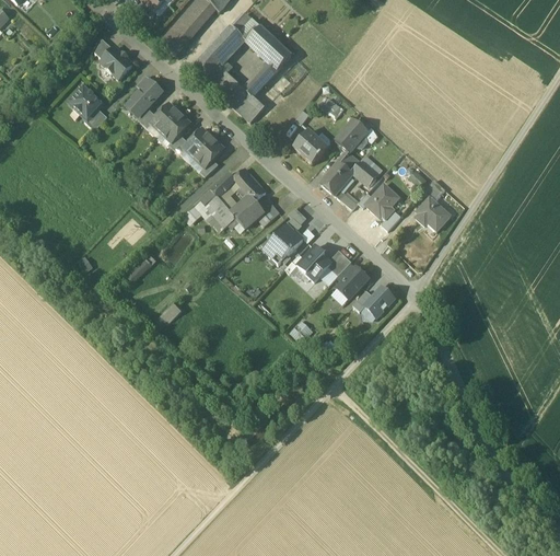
[(142,0),(144,2),(153,11),(154,10),(164,0),(142,0)]
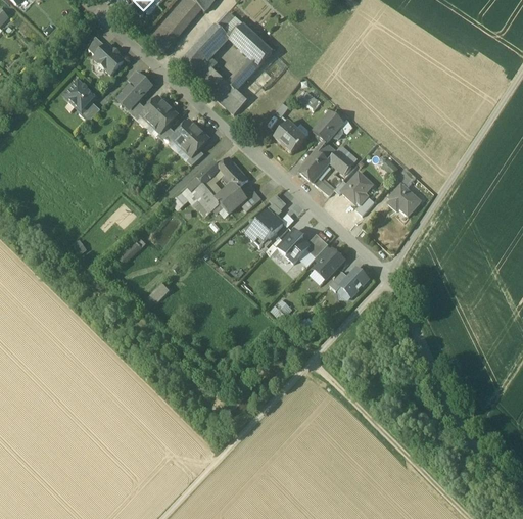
[(184,0),(150,39),(165,52),(202,9),(192,0),(184,0)]
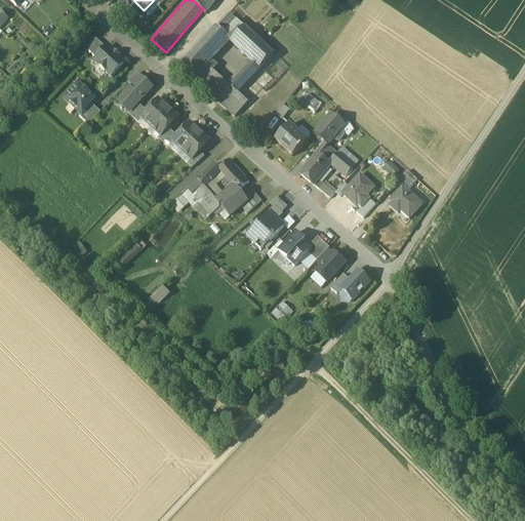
[(193,0),(203,9),(205,11),(215,0),(193,0)]
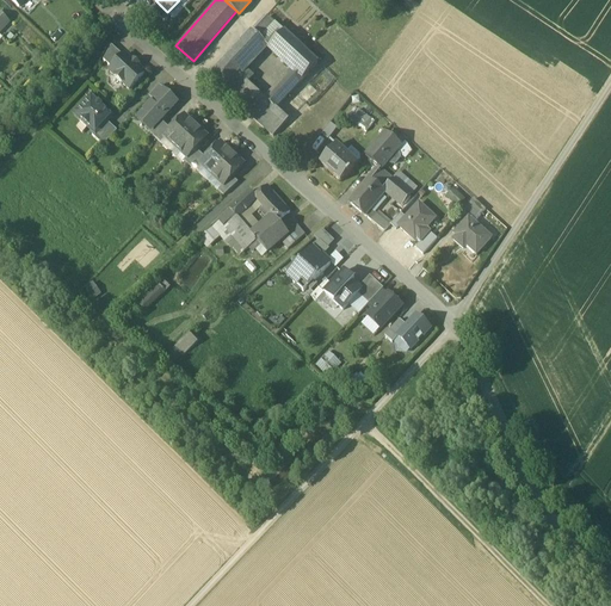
[(167,12),(158,2),(153,7),(165,18),(170,13),(168,11),(167,12)]
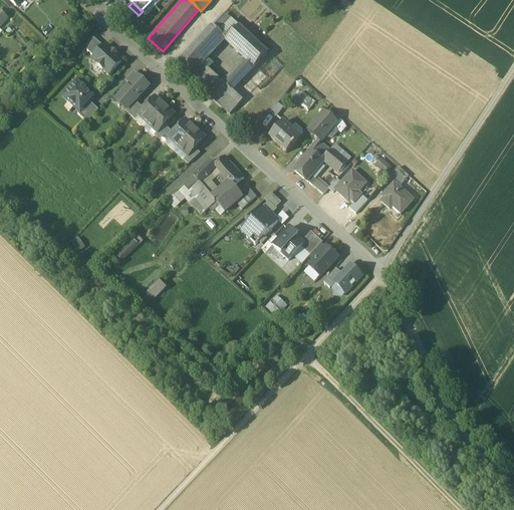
[(225,12),(213,25),(224,35),(227,38),(239,25),(225,12)]
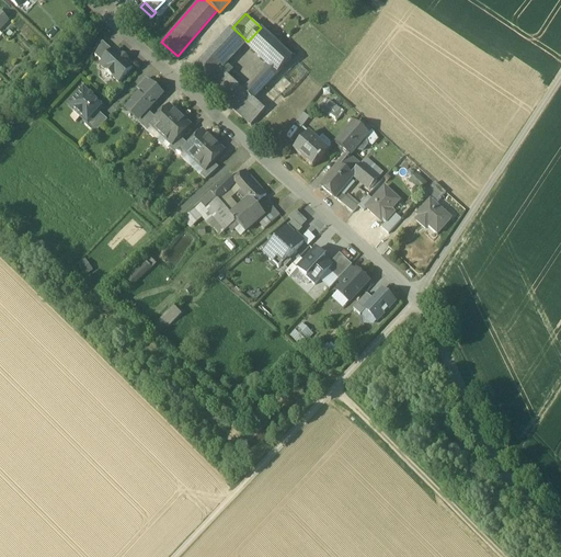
[(231,26),(205,55),(218,67),(244,38),(232,27),(231,26)]
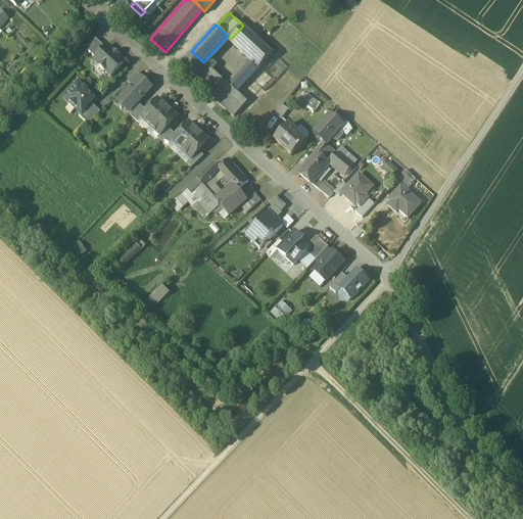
[(272,52),(243,26),(231,39),(230,39),(251,58),(258,66),(272,52)]
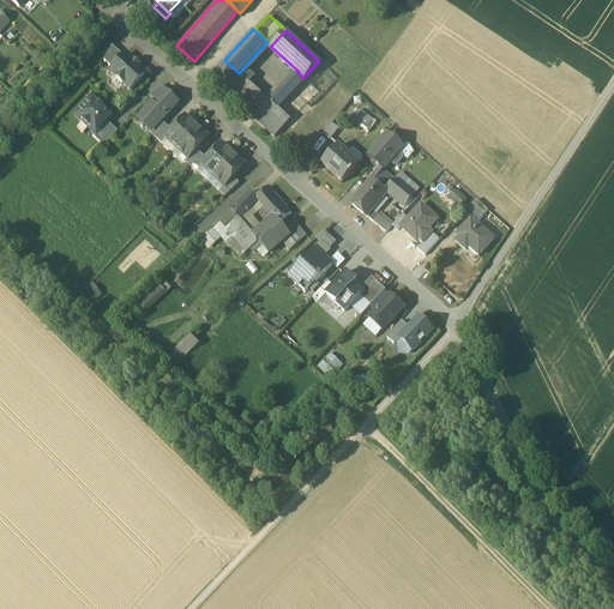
[(124,53),(112,42),(104,58),(113,65),(124,53)]
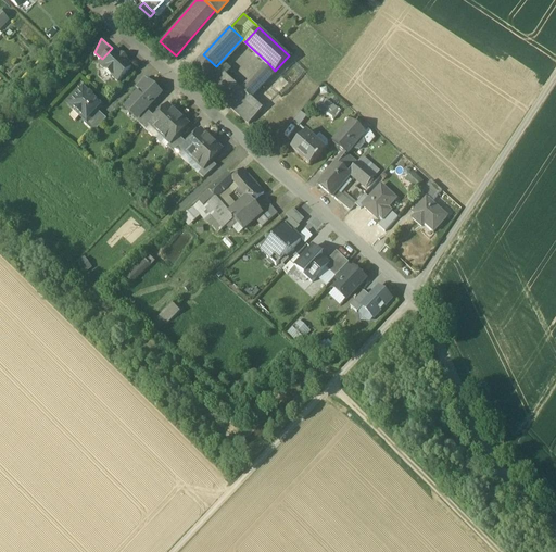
[(102,59),(100,62),(106,67),(108,66),(113,71),(111,73),(117,78),(131,63),(114,47),(112,48),(102,59)]
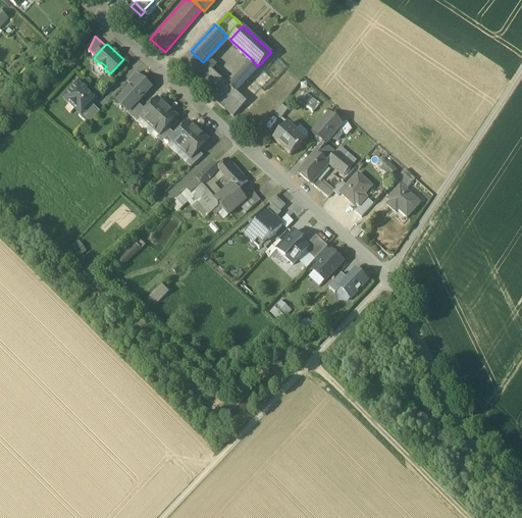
[(203,62),(191,51),(178,64),(233,113),(247,100),(236,90),(258,66),(251,58),(227,84),(203,62)]
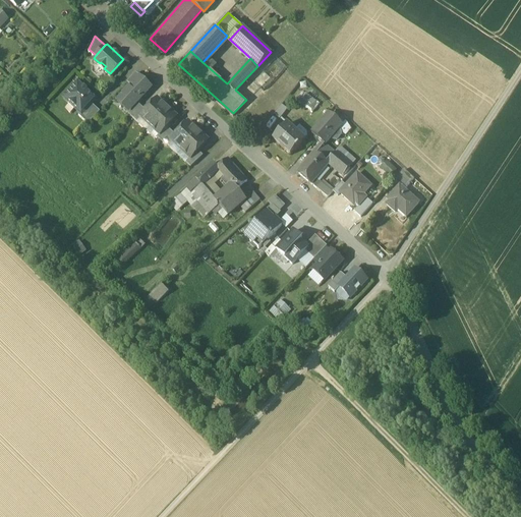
[(135,70),(127,79),(131,83),(139,74),(135,70)]
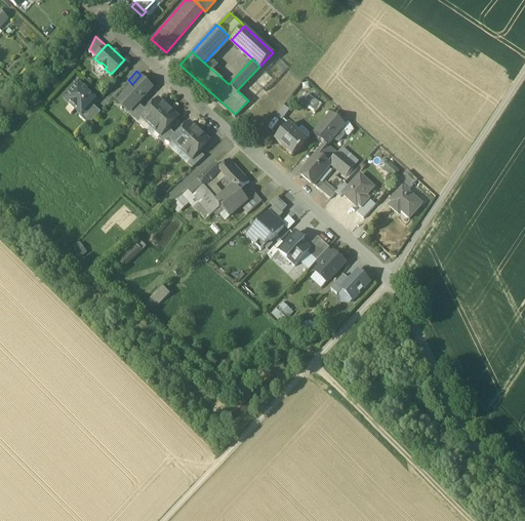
[(132,84),(120,97),(131,108),(138,101),(152,85),(148,81),(147,83),(140,77),(142,76),(140,75),(132,84)]
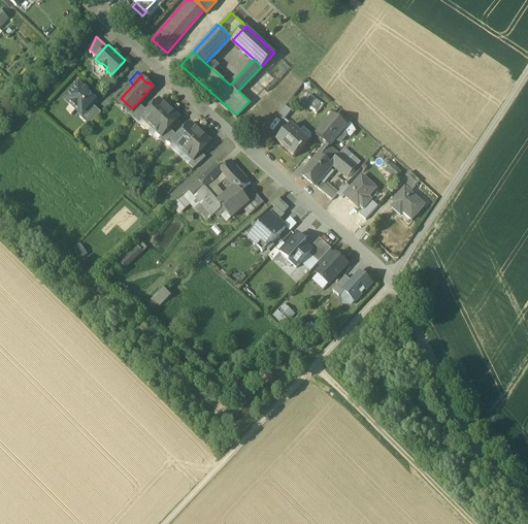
[(96,97),(79,82),(65,96),(81,111),(83,112),(92,102),(96,97)]
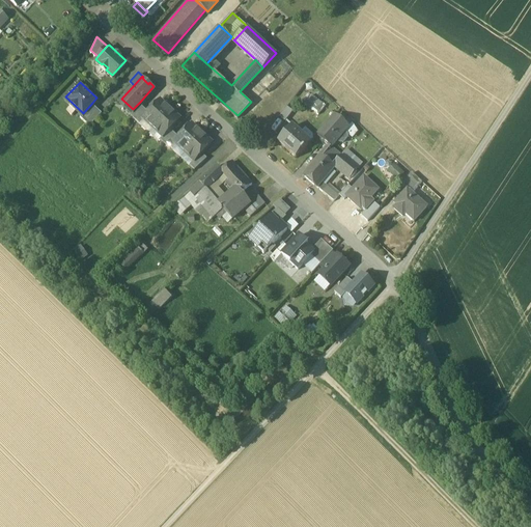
[(326,103),(311,92),(304,102),(318,112),(326,103)]
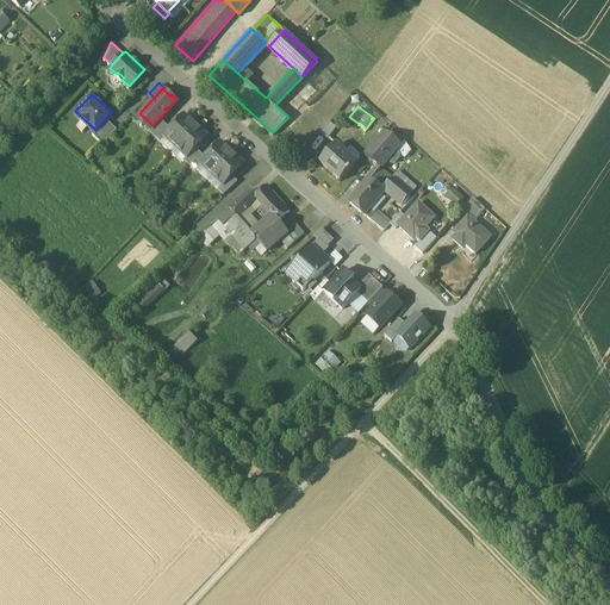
[(170,126),(165,133),(165,135),(160,139),(170,149),(195,123),(185,112),(170,126)]
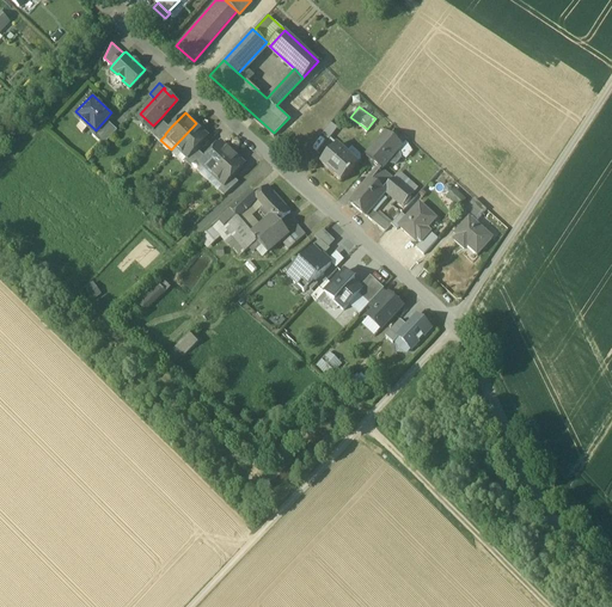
[(161,117),(153,126),(150,129),(154,134),(166,122),(161,117)]
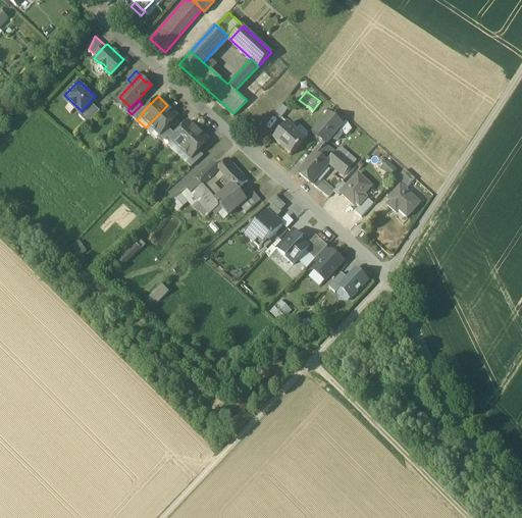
[(91,101),(82,111),(81,110),(79,112),(88,121),(100,109),(91,101)]
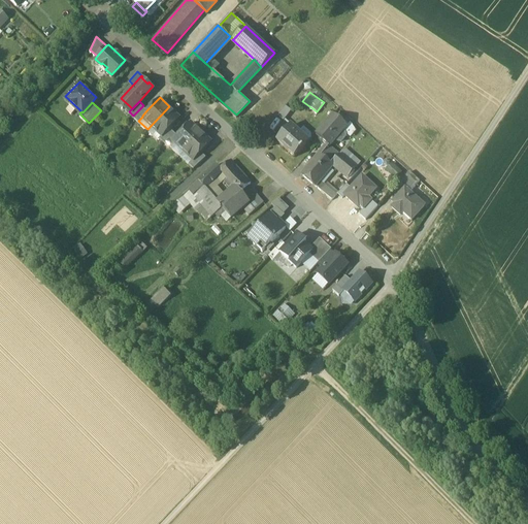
[(286,103),(278,113),(285,118),(292,108),(286,103)]
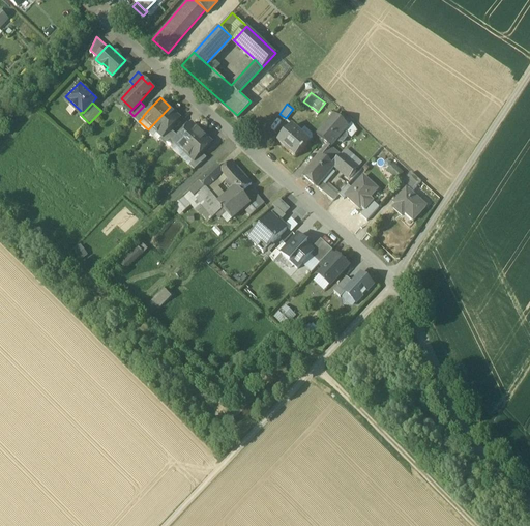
[(144,106),(134,116),(139,121),(143,117),(143,116),(148,110),(144,106)]
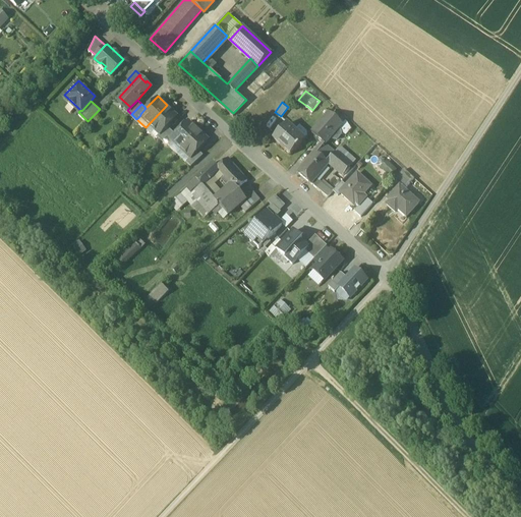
[(167,105),(146,127),(155,136),(157,134),(159,132),(160,132),(167,124),(177,114),(167,105)]
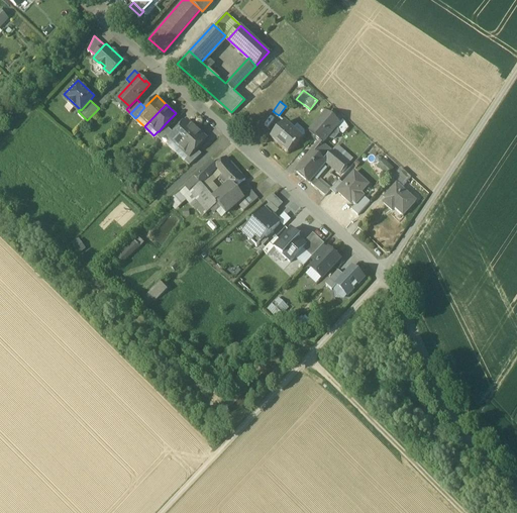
[(326,109),(309,129),(322,140),(339,120),(326,109)]
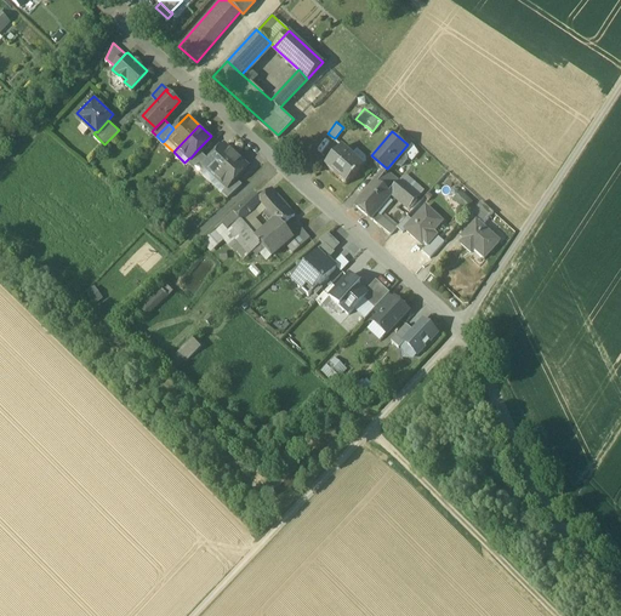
[(210,158),(204,164),(205,165),(200,170),(211,180),(215,175),(216,175),(237,153),(224,142),(210,158)]
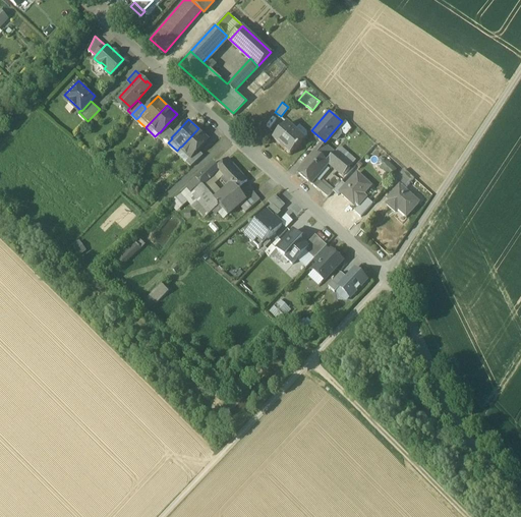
[(295,128),(287,121),(273,136),(291,153),(295,148),(295,149),(305,137),(295,128)]
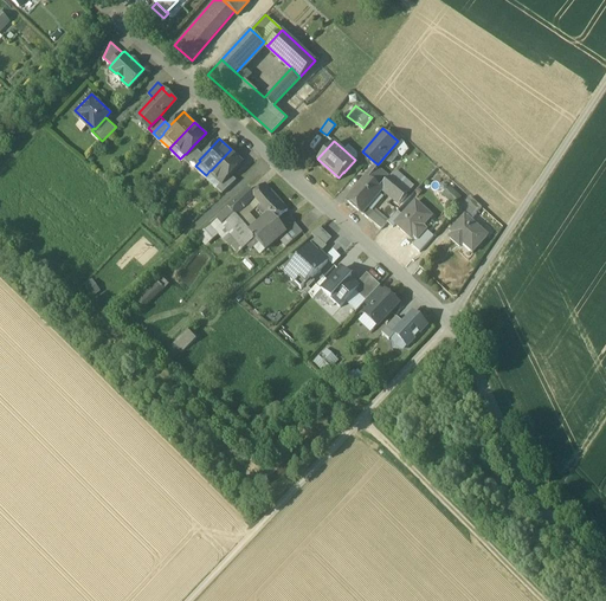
[(358,150),(348,142),(343,149),(354,159),(358,155),(358,150)]
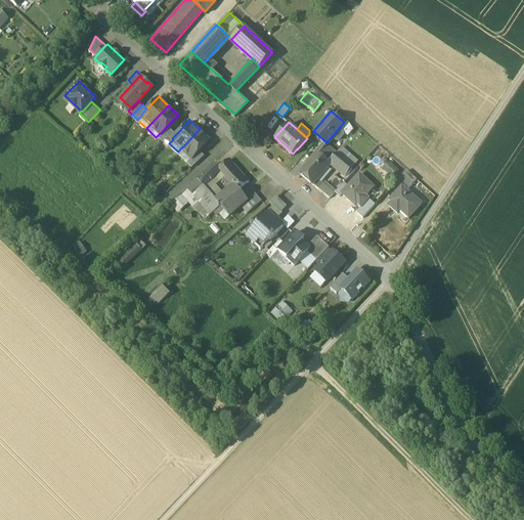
[(168,125),(161,133),(160,133),(158,135),(163,139),(173,129),(168,125)]
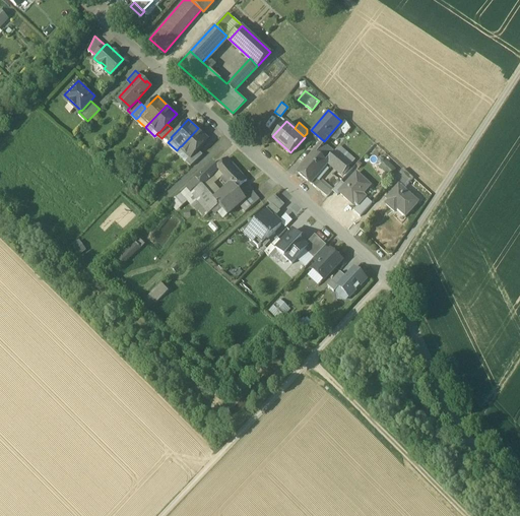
[(172,128),(161,138),(167,143),(168,142),(172,138),(171,137),(176,132),(172,128)]
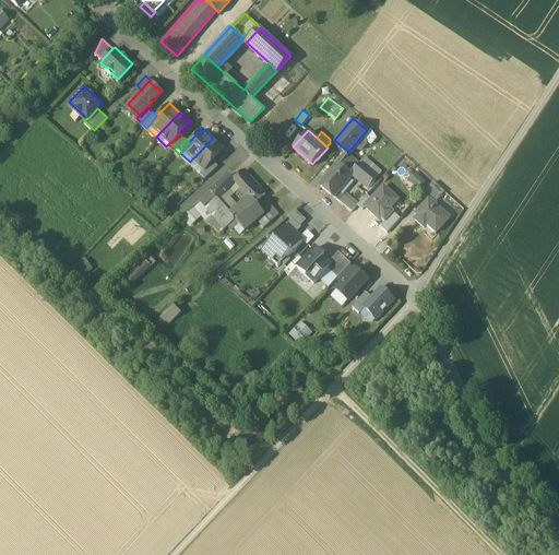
[(213,138),(194,157),(190,162),(200,172),(204,167),(212,158),(223,148),(213,138)]
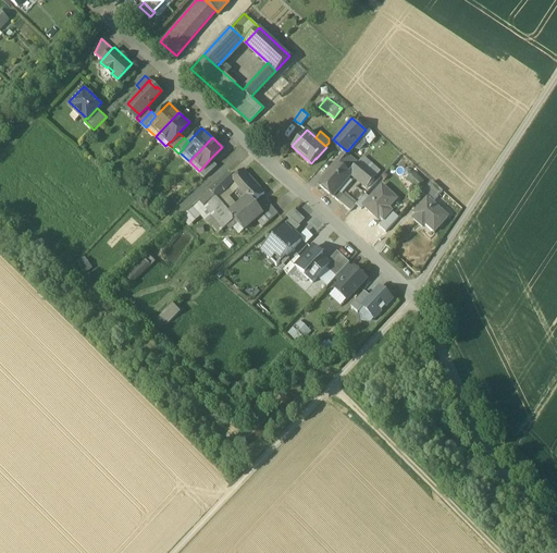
[(358,160),(347,151),(338,162),(348,171),(350,169),(358,160)]
